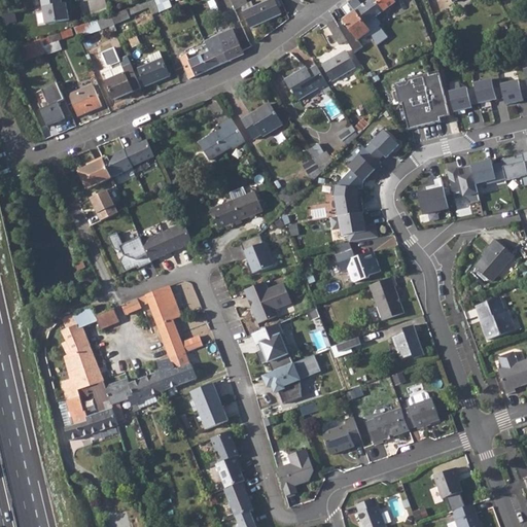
[(40,0),(44,25),(69,21),(67,12),(66,4),(62,5),(60,0),(40,0)]
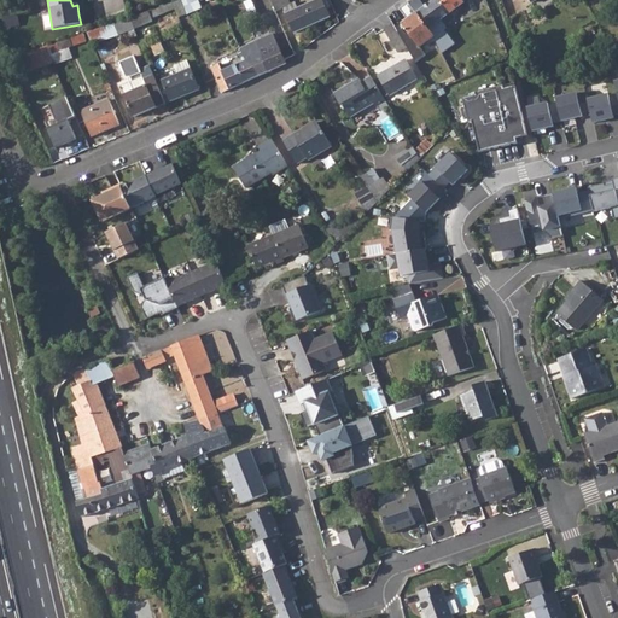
[(180,0),(173,4),(174,9),(179,18),(186,15),(180,0)]
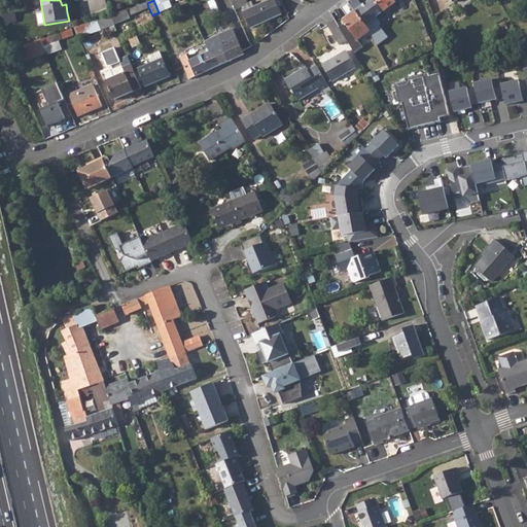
[(230,0),(235,10),(242,7),(251,28),(285,12),(280,0),(270,0),(254,7),(251,2),(245,4),(242,0),(230,0)]
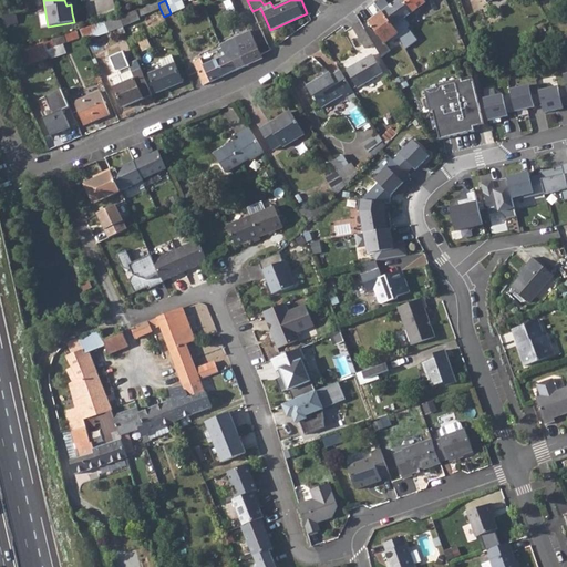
[(371,26),(364,30),(370,40),(379,34),(384,43),(398,34),(392,27),(424,2),(422,0),(399,0),(369,22),(371,26)]
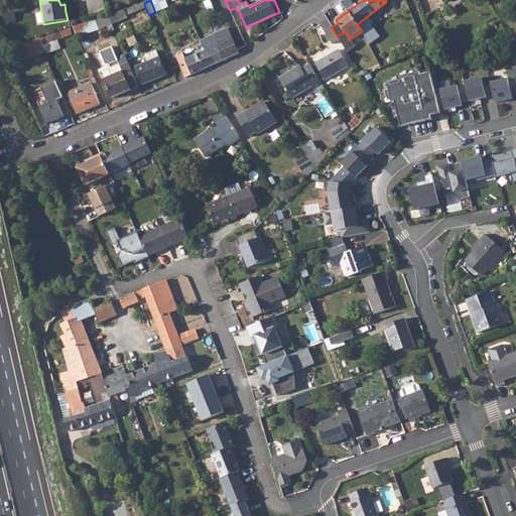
[(117,12),(109,15),(112,24),(127,18),(126,15),(145,7),(144,3),(143,2),(131,7),(124,9),(117,12)]
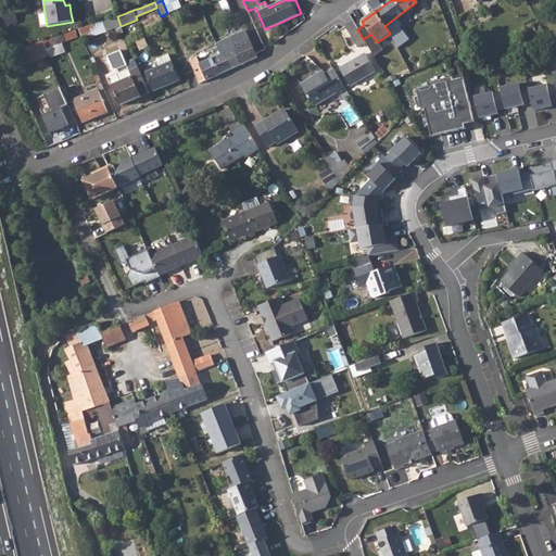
[(102,22),(78,29),(83,39),(106,30),(106,32),(121,26),(117,16),(103,23),(102,22)]
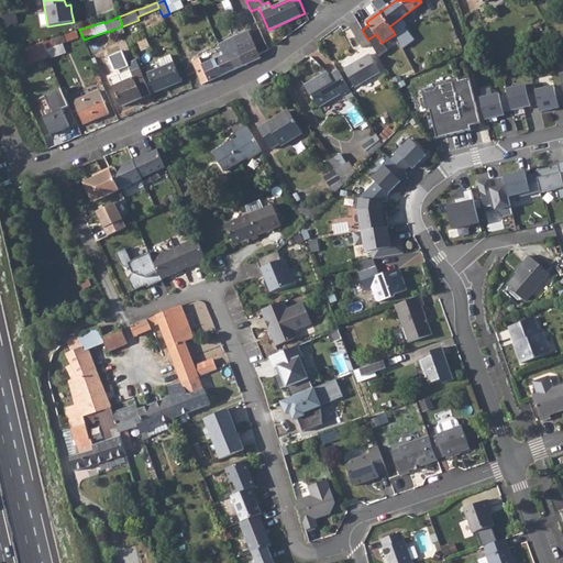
[(362,30),(357,22),(349,28),(362,48),(371,44),(367,40),(362,30)]
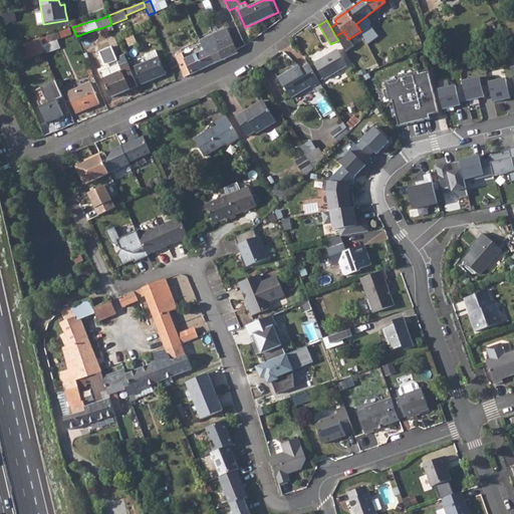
[(66,29),(38,39),(44,53),(60,48),(57,40),(71,34),(69,28),(66,29)]
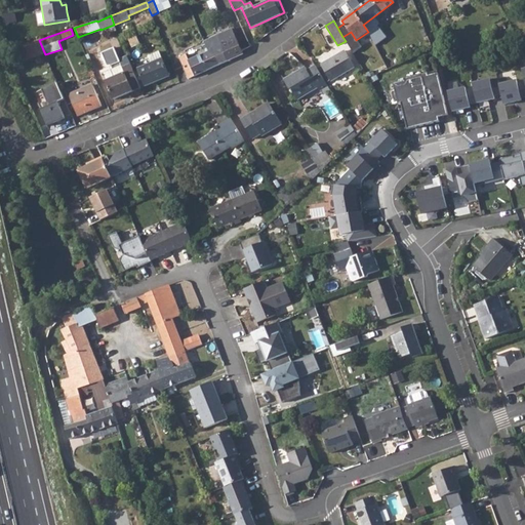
[(203,41),(207,50),(213,48),(214,49),(220,65),(243,54),(232,29),(203,41)]
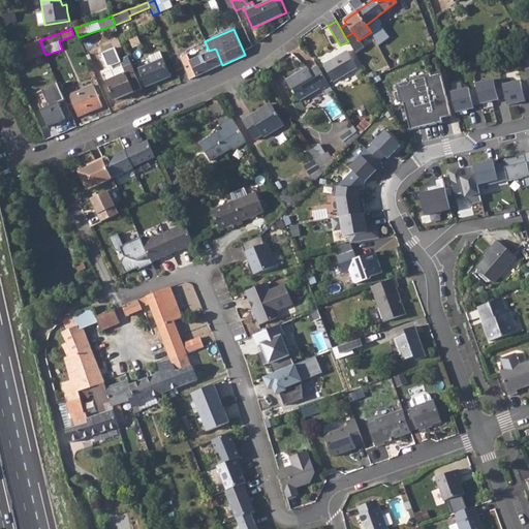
[(30,43),(9,50),(11,58),(32,52),(30,43)]
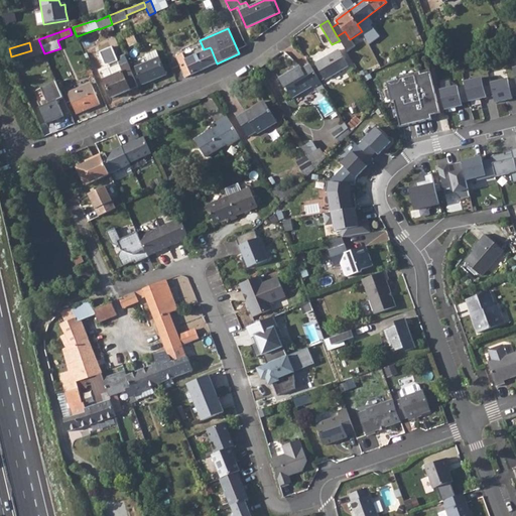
[(205,50),(197,54),(204,70),(217,63),(211,48),(205,50)]
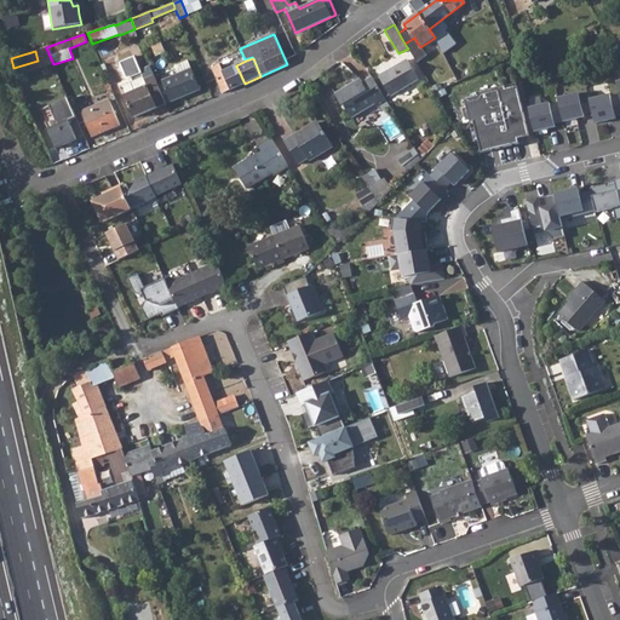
[(407,59),(378,76),(390,97),(419,80),(407,59)]
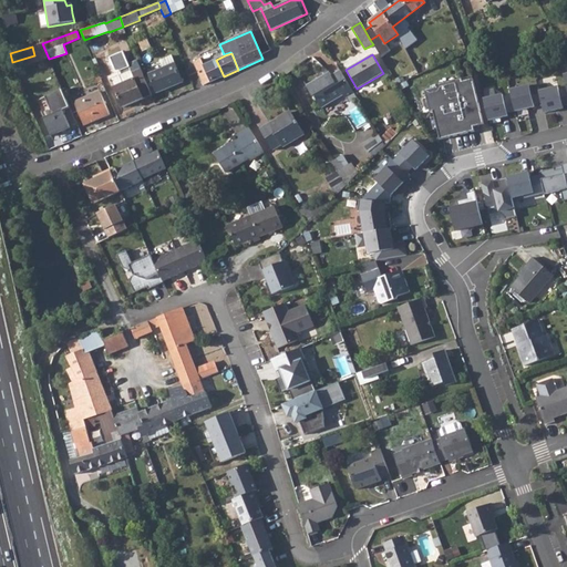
[(162,69),(148,74),(156,92),(183,82),(172,57),(160,61),(162,69)]
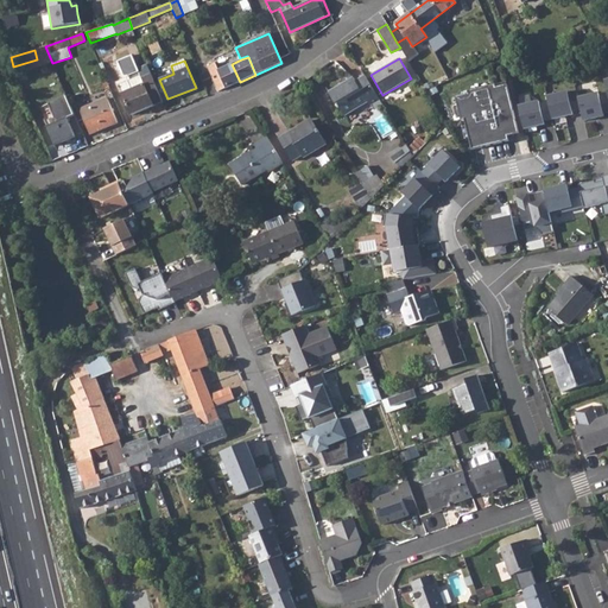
[(232,64),(211,74),(219,92),(240,82),(232,64)]
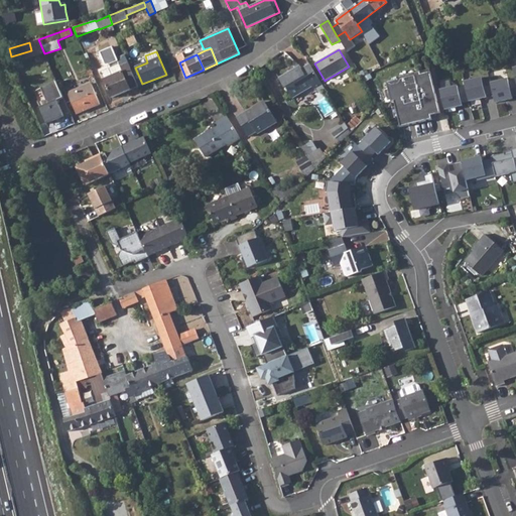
[(137,86),(128,62),(121,67),(119,65),(101,72),(112,97),(137,86)]
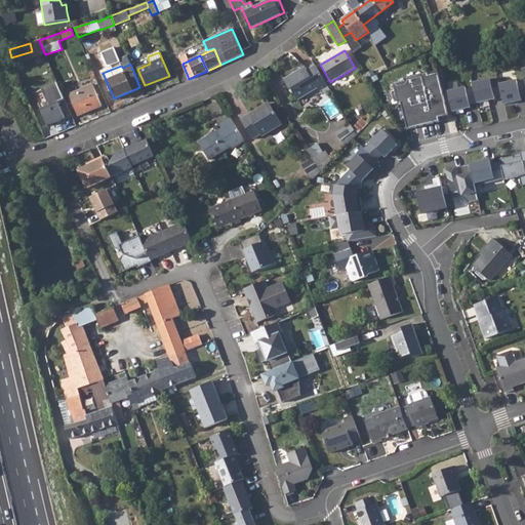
[(294,78),(285,83),(291,93),(294,91),(298,98),(317,87),(320,91),(328,86),(315,65),(307,70),(306,67),(292,75),(294,78)]
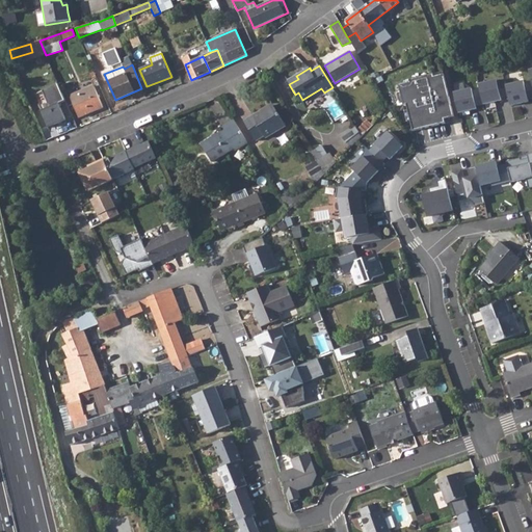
[(445,120),(454,117),(444,74),(434,77),(433,74),(409,80),(409,82),(399,84),(404,106),(406,105),(413,131),(446,124),(445,120)]
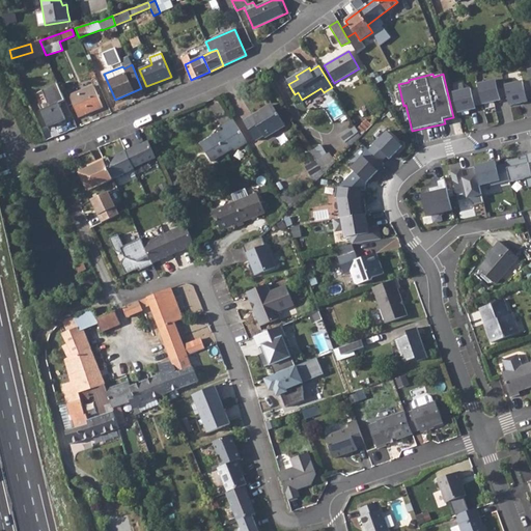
[(296,76),(287,81),(288,84),(298,79),(296,76)]
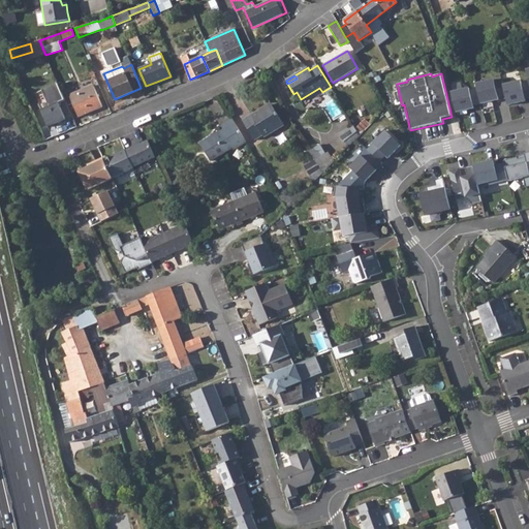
[(477,89),(480,104),(498,100),(498,97),(505,95),(503,86),(502,81),(494,83),(494,80),(476,84),(477,89)]
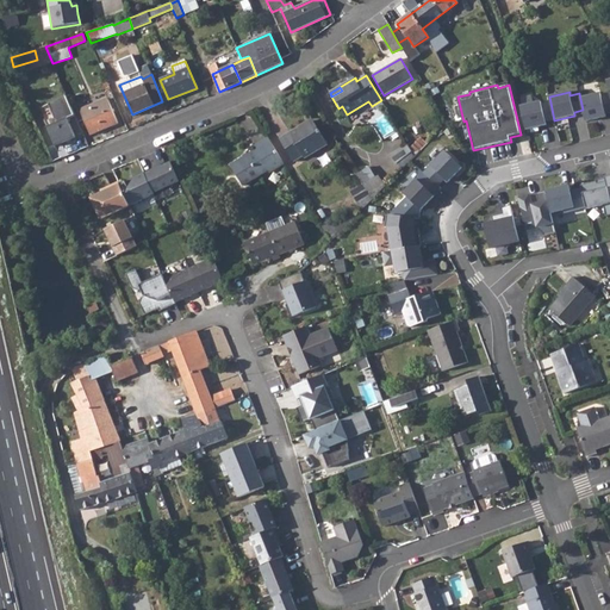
[(601,94),(580,99),(583,110),(585,122),(607,117),(605,114),(609,113),(609,95),(602,98),(601,94)]
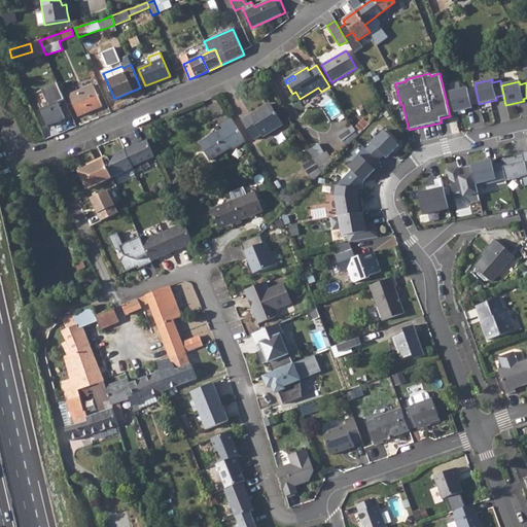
[(58,83),(42,91),(49,107),(40,111),(46,127),(65,118),(59,103),(65,101),(64,98),(58,83)]
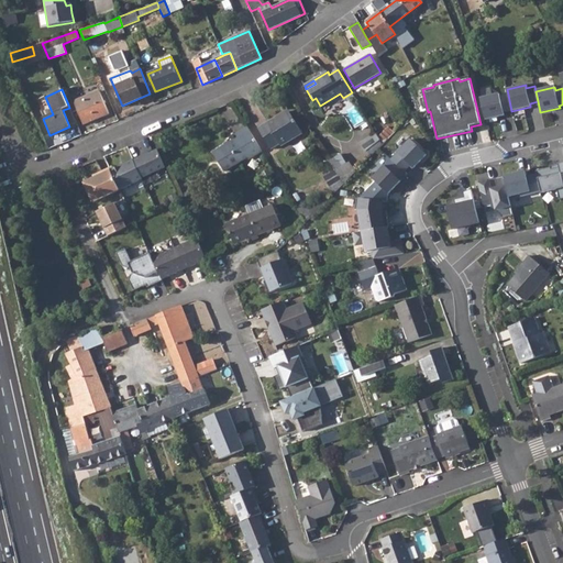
[(99,91),(75,102),(78,111),(84,124),(109,113),(99,91)]
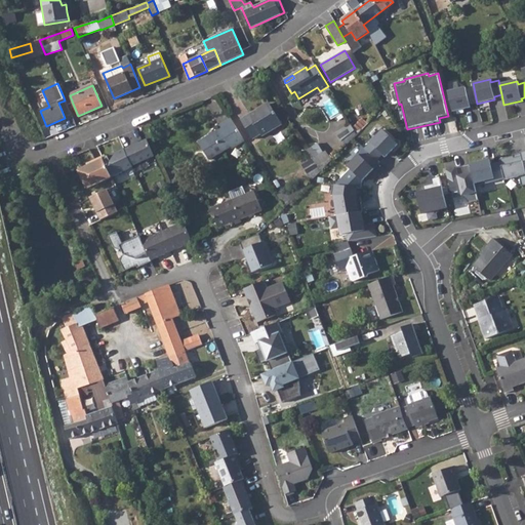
[(466,88),(448,92),(452,112),(470,108),(470,106),(477,104),(474,88),(466,90),(466,88)]
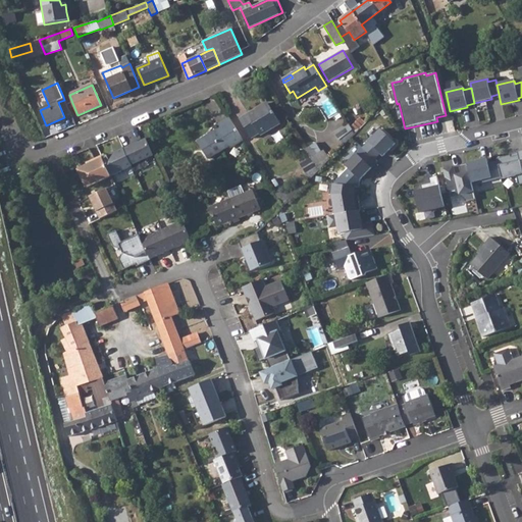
[(69,95),(63,97),(64,100),(67,105),(72,103),(69,95)]
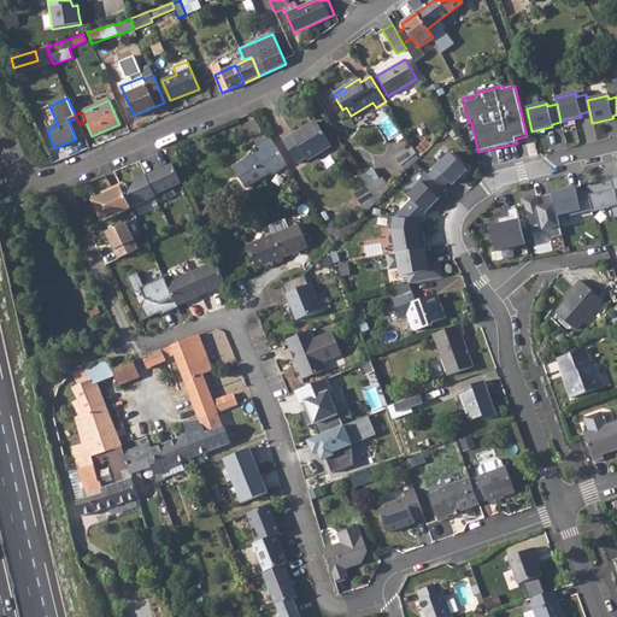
[(303,129),(285,140),(298,164),(307,158),(310,162),(333,147),(317,123),(304,131),(303,129)]
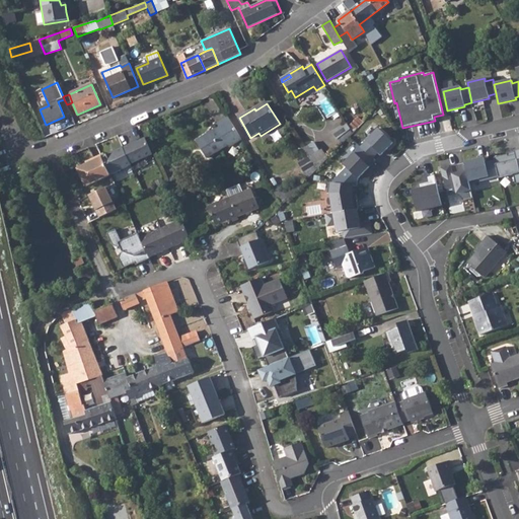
[(240,139),(227,117),(215,125),(217,127),(196,141),(206,157),(226,144),(228,146),(240,139)]
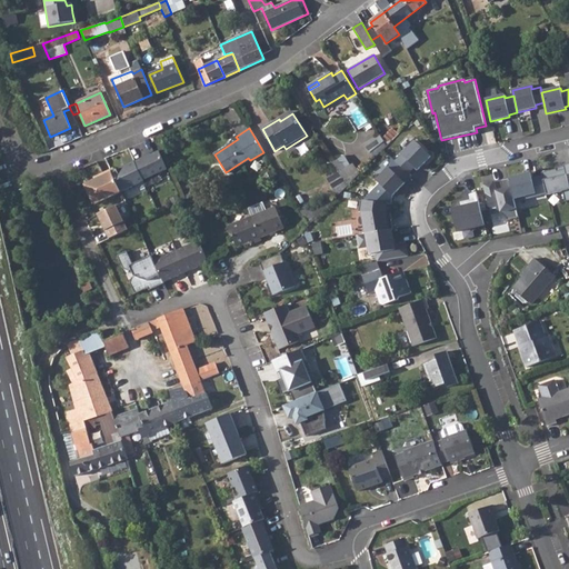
[(383,137),(389,142),(398,133),(392,128),(383,137)]
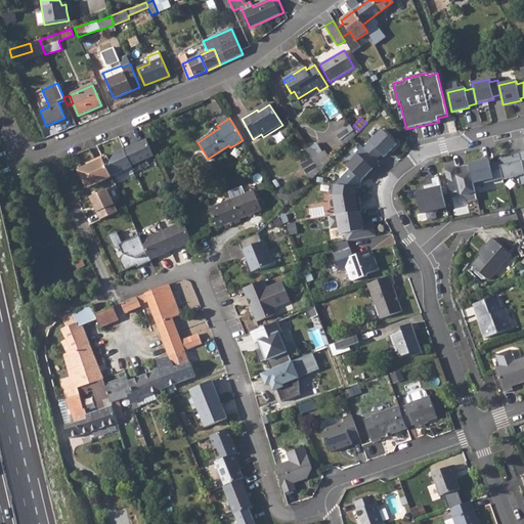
[(368,153),(376,160),(382,154),(384,157),(396,144),(382,129),(363,148),(368,153)]
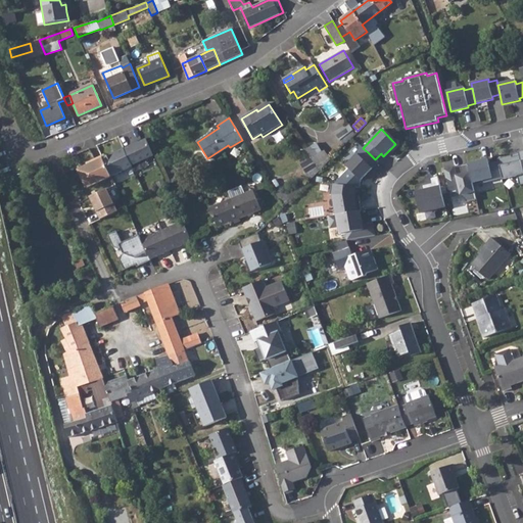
[(131,145),(123,149),(131,167),(153,156),(145,139),(131,146),(131,145)]
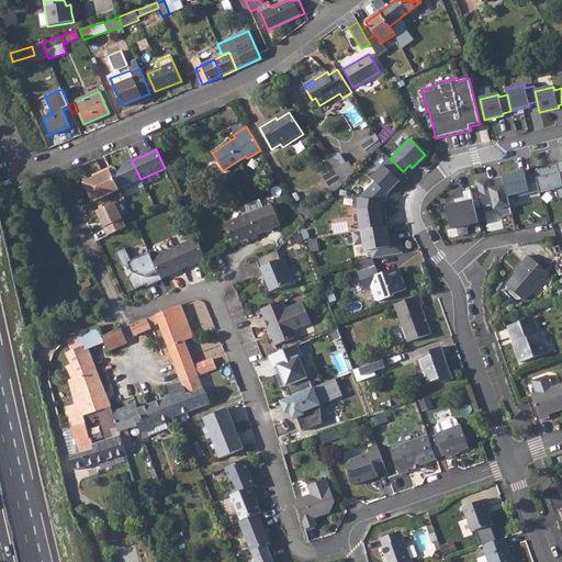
[(338,155),(327,160),(334,171),(344,165),(338,155)]
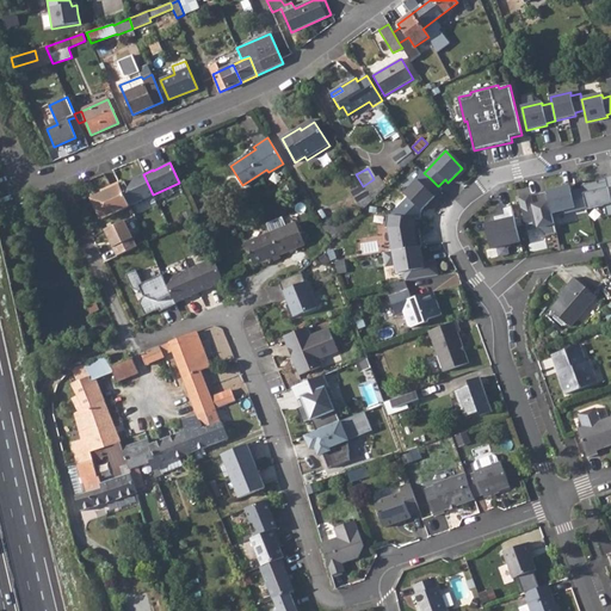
[(119,186),(129,207),(153,195),(143,174),(143,173),(134,178),(135,178),(119,185),(119,186)]
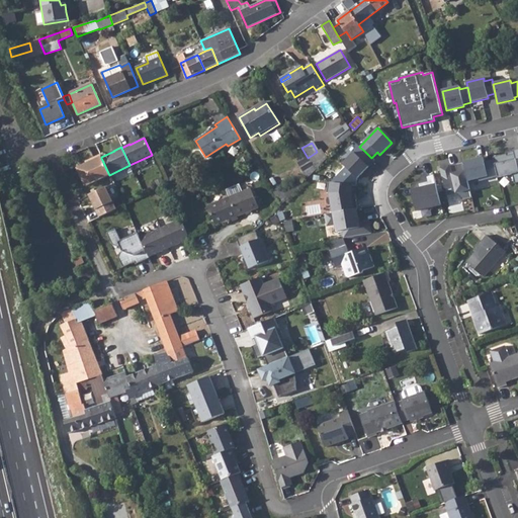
[(517,184),(517,149),(513,150),(514,154),(507,156),(506,154),(493,158),(494,160),(498,177),(498,179),(512,176),(514,185),(517,184)]
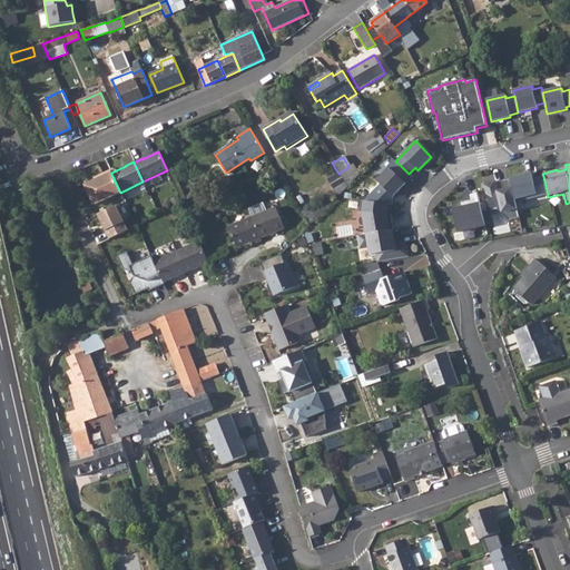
[(409,174),(401,166),(394,173),(389,167),(376,180),(393,196),(412,177),(409,174)]
